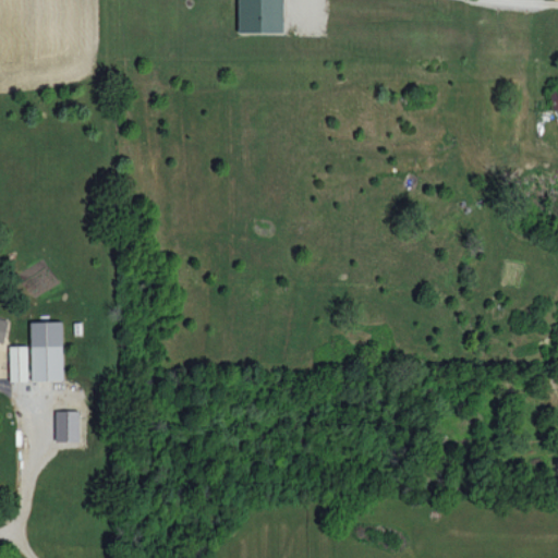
[(239,0),(239,32),(284,33),(283,0),(239,0)]
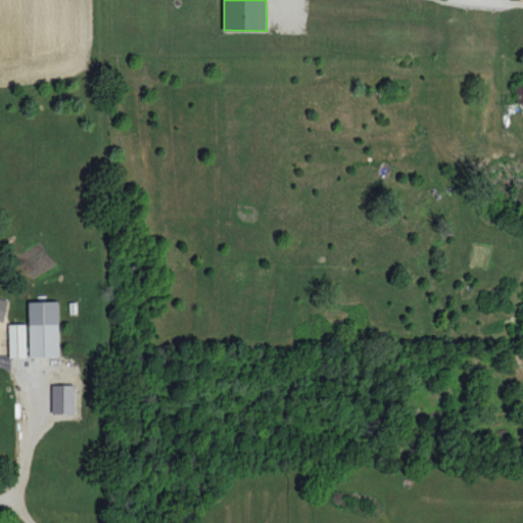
[(8,299),(0,297),(0,319),(4,320),(8,299)]
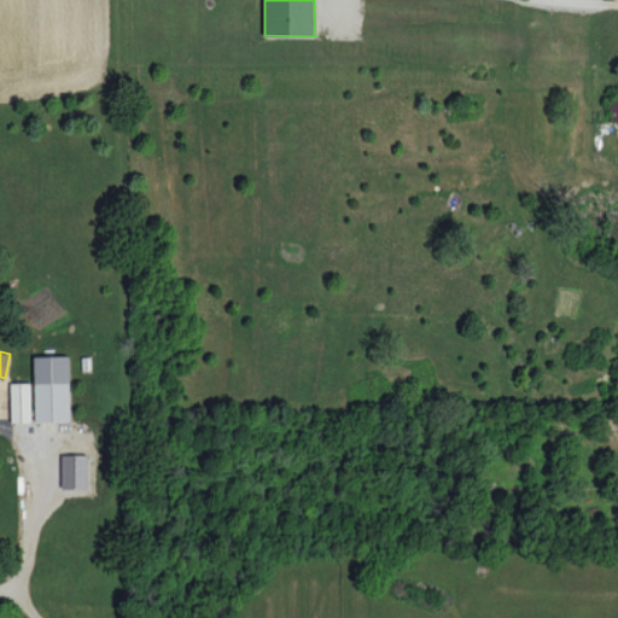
[(36,421),(70,421),(69,356),(34,356),(36,421)]
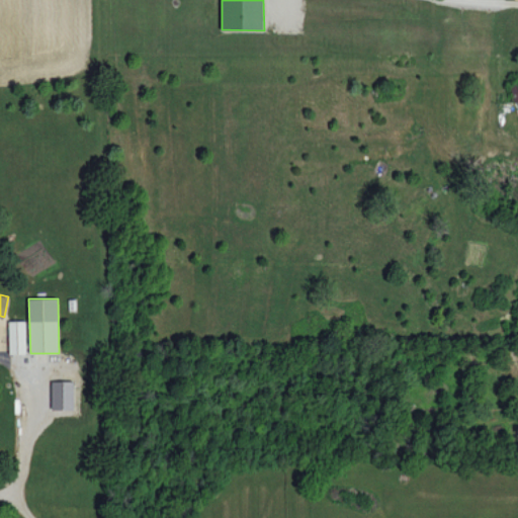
[(26,353),(25,321),(9,321),(10,353),(26,353)]
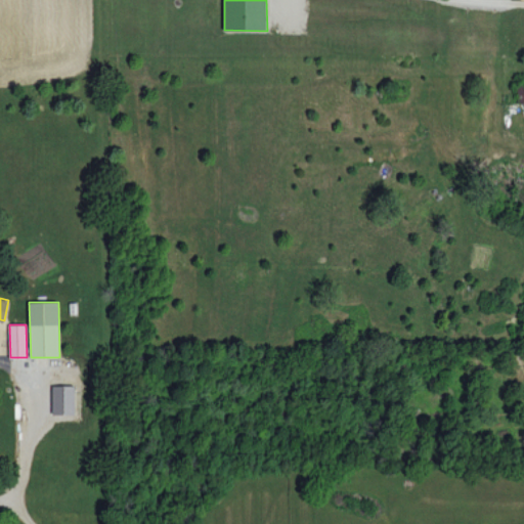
[(75,385),(52,385),(52,415),(75,415),(75,385)]
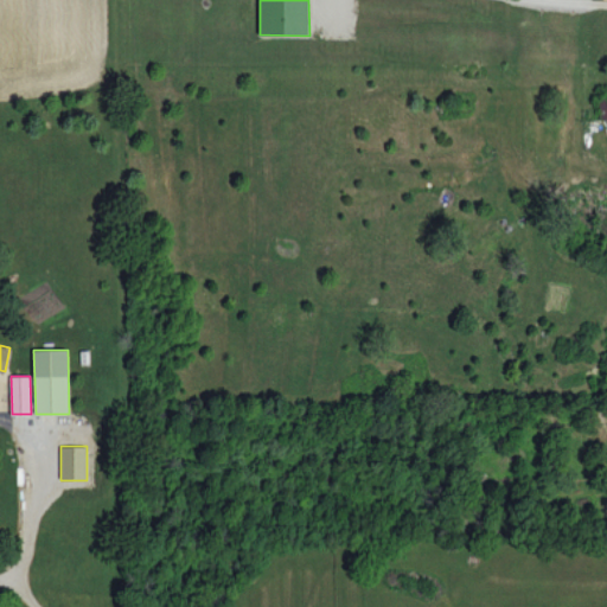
All buildings are outlined.
